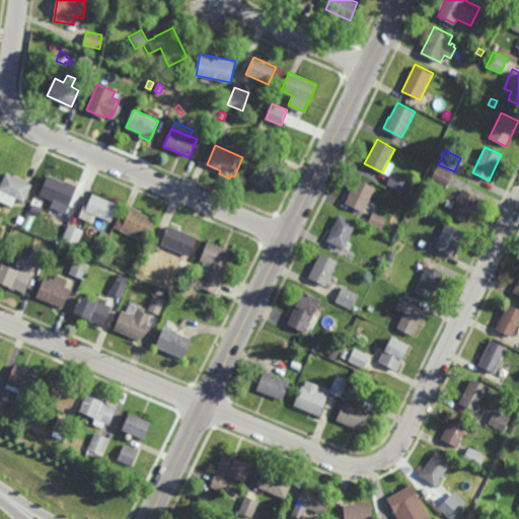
[(269,189),(249,179),(251,174),(252,175),(263,155),(280,163),(269,189)]
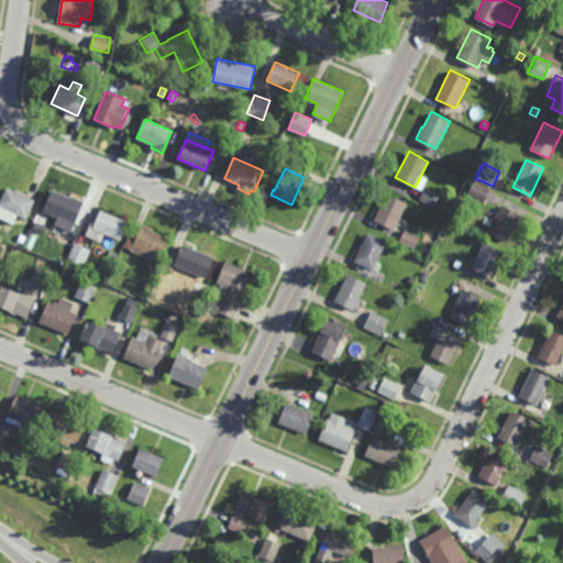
[(484,202),(467,194),(474,180),(492,189),(484,202)]
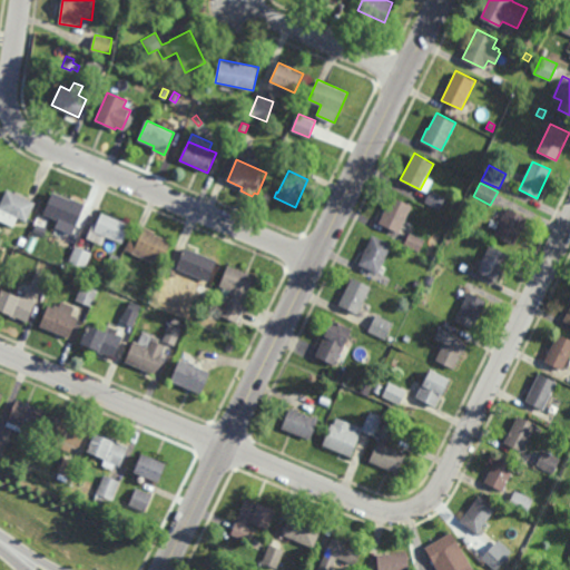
[(27,222),(18,218),(13,227),(0,220),(0,206),(8,189),(36,203),(27,222)]
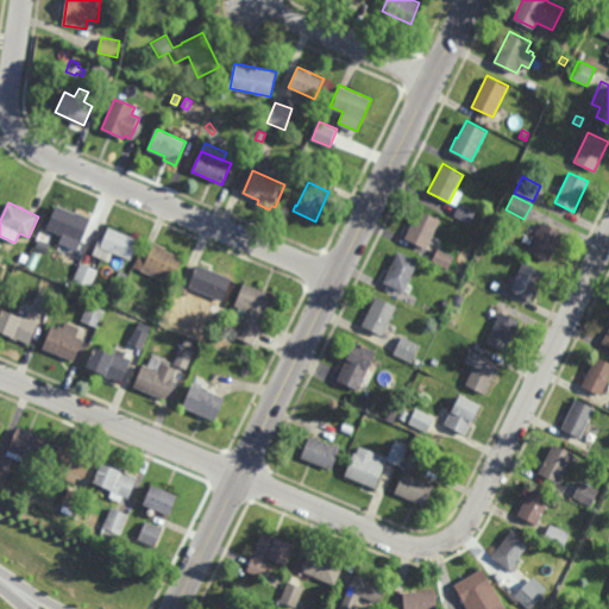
[(470,224),(453,215),(460,203),(476,212),(470,224)]
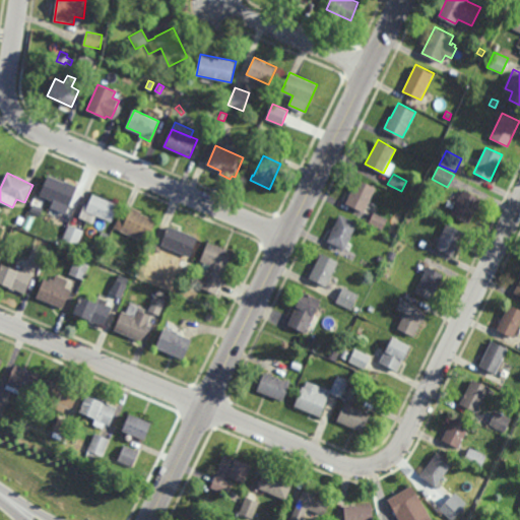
[(65,182),(66,181),(78,186),(66,214),(51,207),(54,201),(41,196),(49,176),(65,182)]
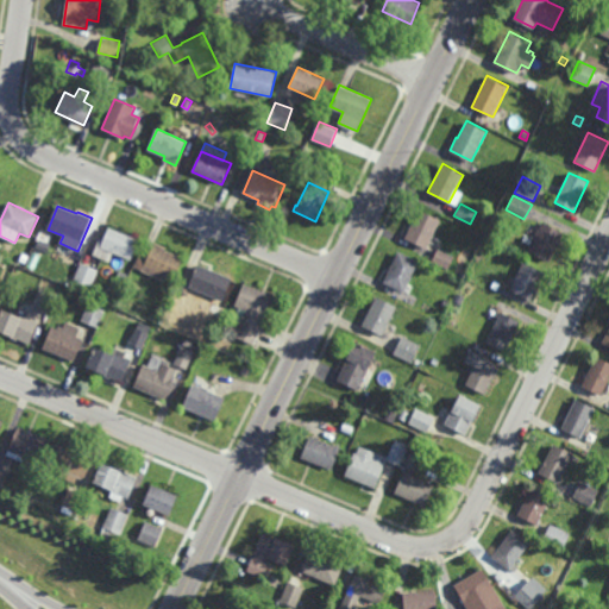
[(449,268),(433,259),(435,253),(406,238),(420,209),(441,220),(434,234),(446,240),(441,249),(454,256),(449,268)]
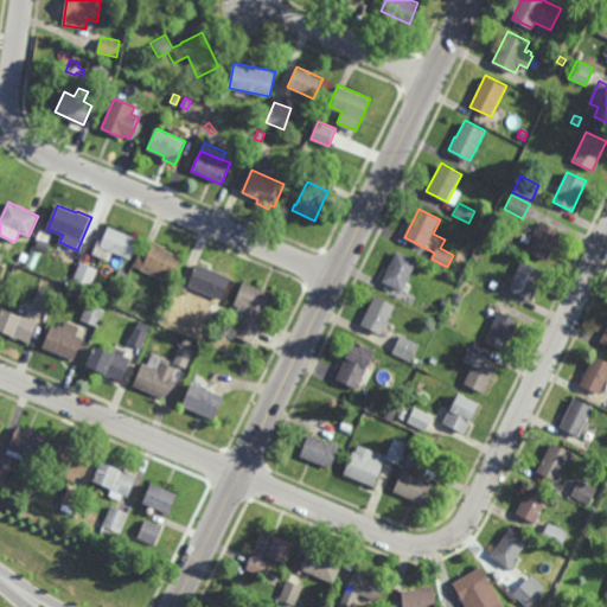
[(548,261),(526,250),(529,243),(521,240),(523,235),(531,238),(540,221),(562,230),(548,261)]
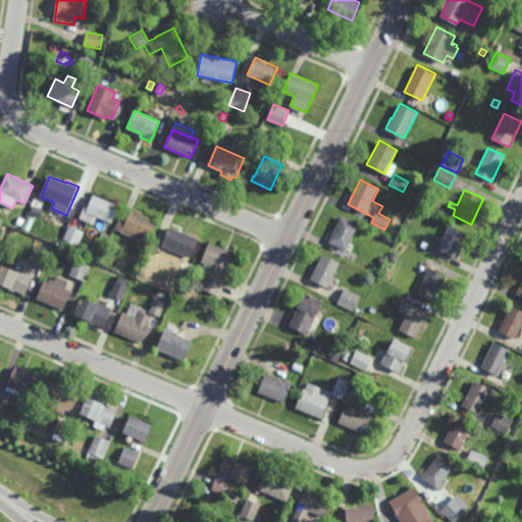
[(119,205),(112,223),(97,216),(94,224),(80,218),(86,203),(90,205),(93,195),(119,205)]
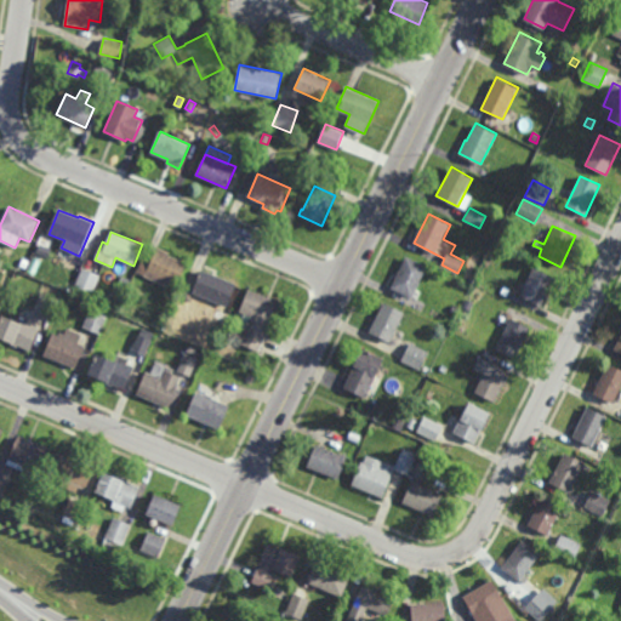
[(167,255),(187,262),(176,289),(174,288),(171,294),(164,291),(166,286),(143,277),(144,274),(137,272),(147,250),(155,254),(158,248),(169,252),(167,255)]
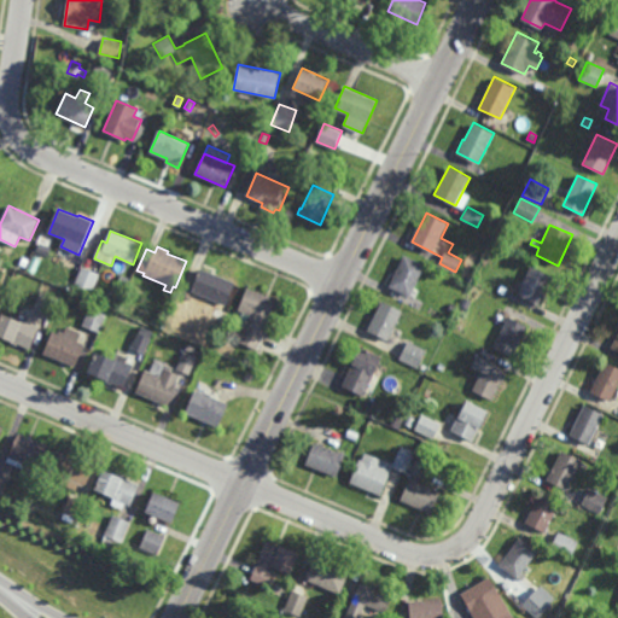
[(417,293),(412,291),(410,296),(389,286),(404,255),(425,264),(414,289),(418,291),(417,293)]
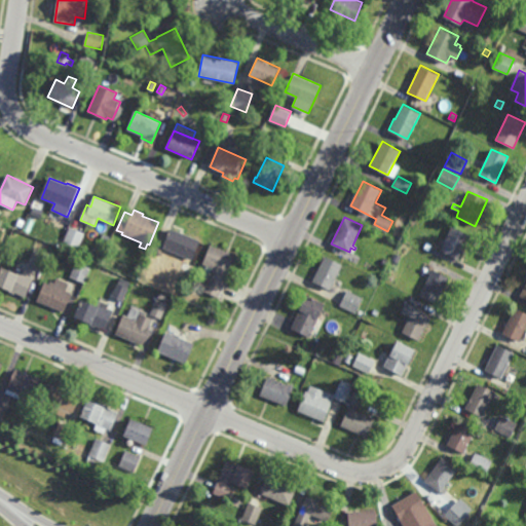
[(23,228),(16,225),(20,219),(26,221),(23,228)]
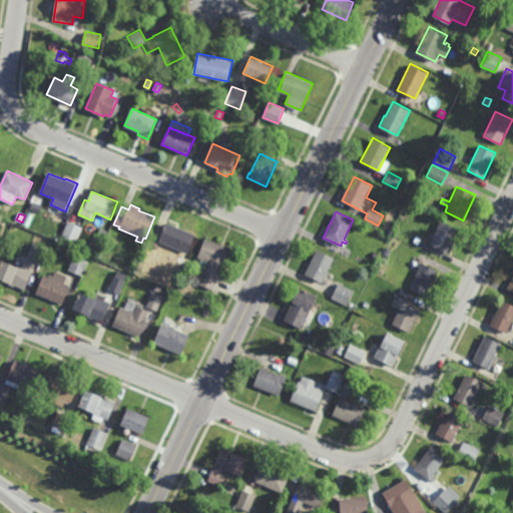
[(447,252),(429,244),(441,220),(459,229),(447,252)]
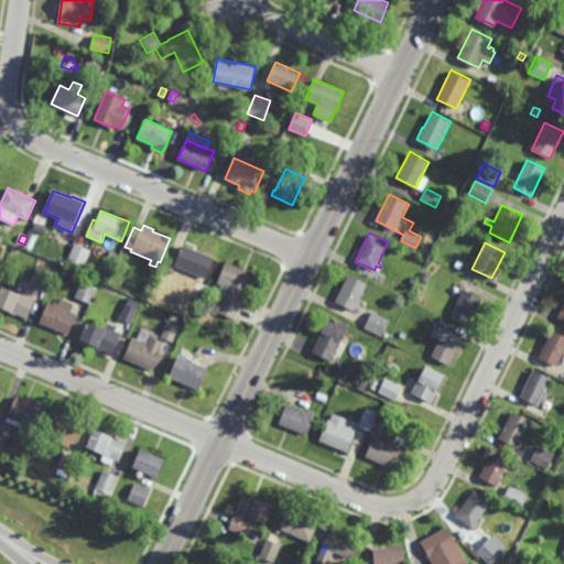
[(90,250),(84,268),(67,261),(74,243),(90,250)]
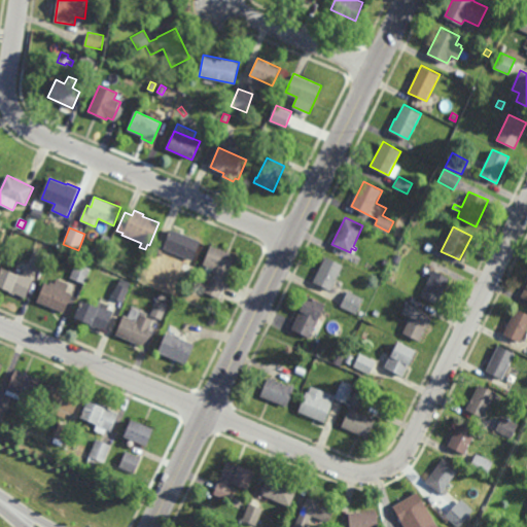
[(192,260),(163,248),(171,229),(201,241),(192,260)]
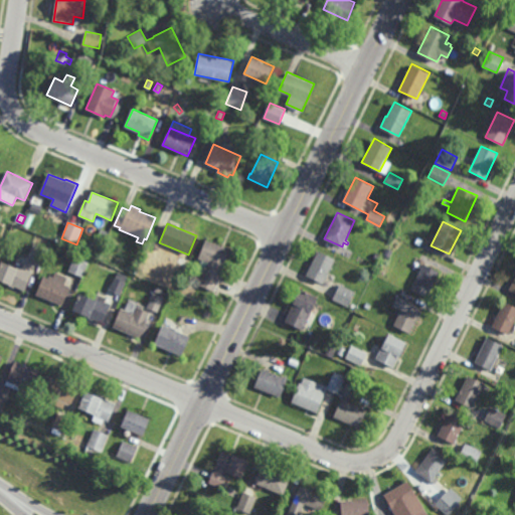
[(107,238),(98,234),(101,228),(109,232),(107,238)]
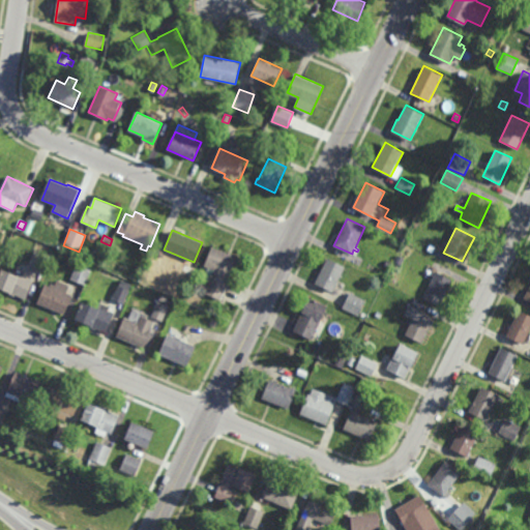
[(432,252),(427,249),(430,243),(435,245),(432,252)]
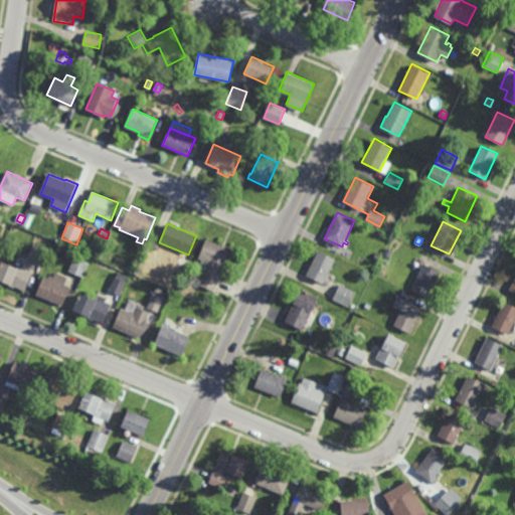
[(231,249),(214,292),(198,285),(202,274),(197,272),(202,260),(198,259),(206,239),(231,249)]
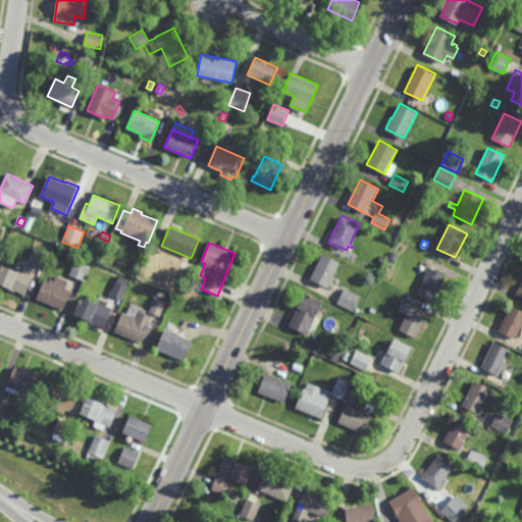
[(44,267),(29,262),(36,246),(50,252),(44,267)]
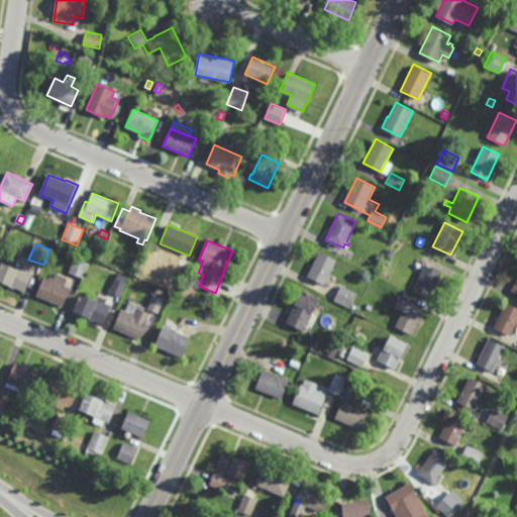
[(391,259),(385,255),(389,248),(394,251),(391,259)]
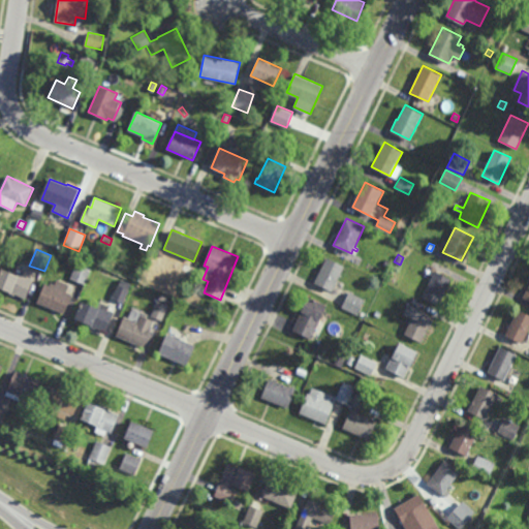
[(333,291),(315,282),(327,257),(345,267),(333,291)]
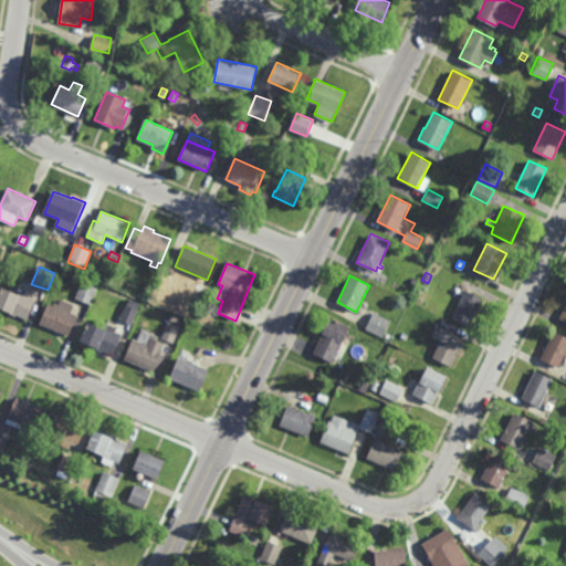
[(92,305),(76,299),(82,282),(98,289),(92,305)]
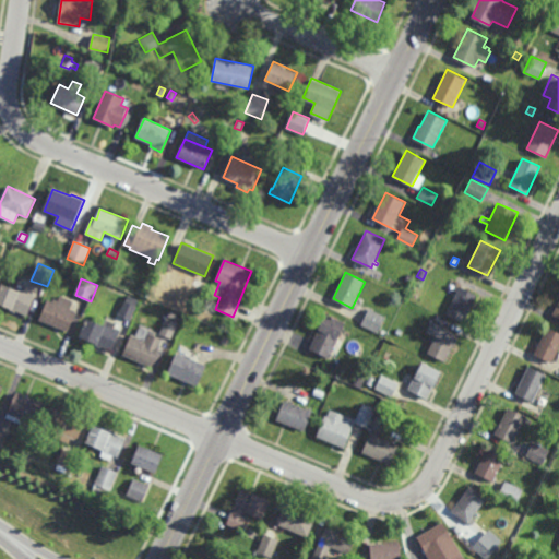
[(19,292),(20,289),(28,294),(28,293),(36,295),(27,316),(16,311),(15,312),(10,310),(10,309),(0,305),(0,289),(2,285),(19,292)]
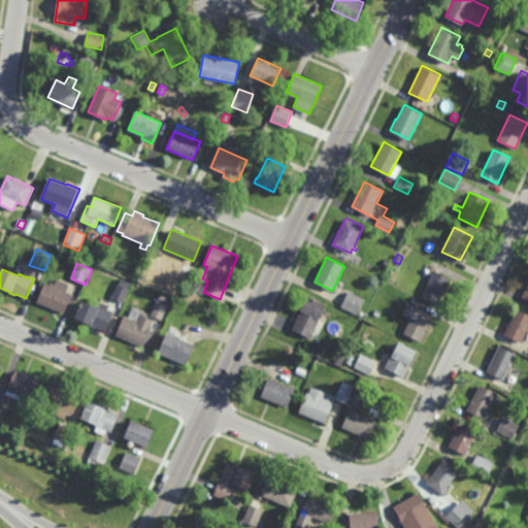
[(437,304),(422,295),(434,270),(451,278),(437,304)]
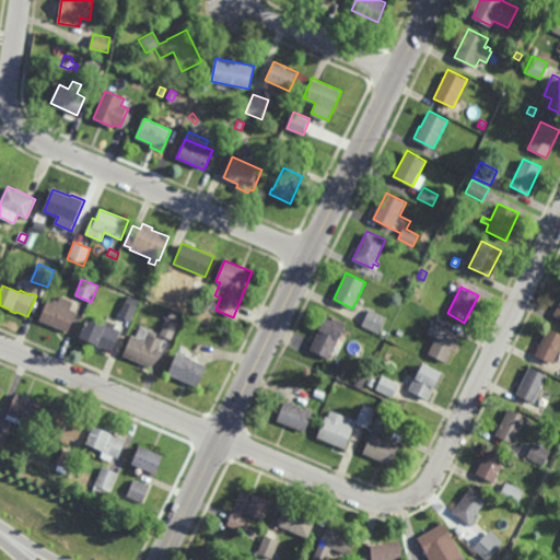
[(130,319),(119,315),(128,294),(139,300),(130,319)]
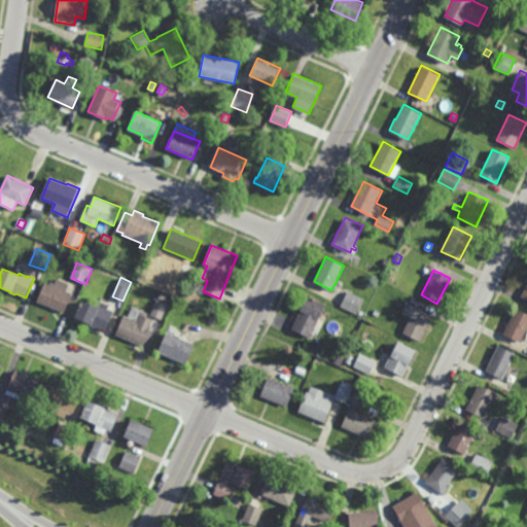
[(66,291),(72,294),(64,313),(37,302),(45,283),(49,285),(50,282),(55,284),(58,279),(70,284),(66,291)]
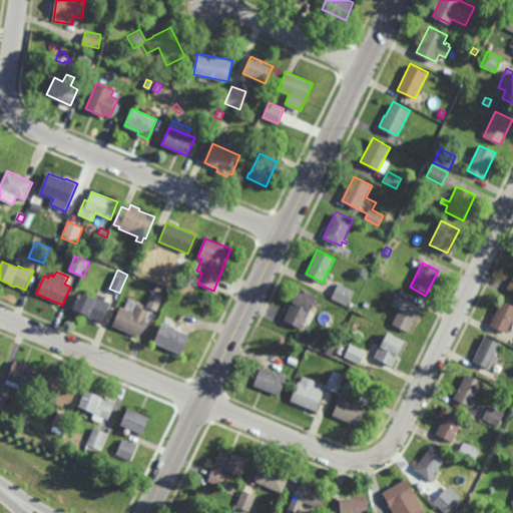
[(347,306),(332,298),(339,283),(355,291),(347,306)]
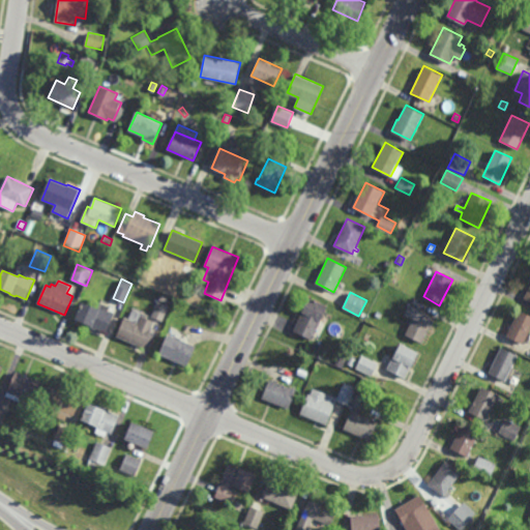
[(312,339),(294,330),(310,298),(327,306),(312,339)]
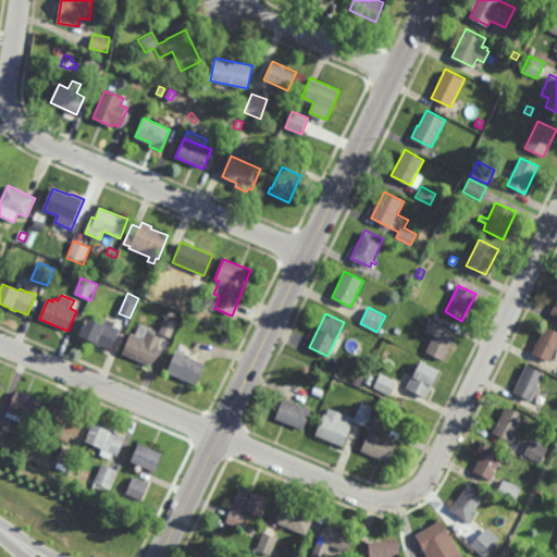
[(171,337),(160,333),(165,317),(177,321),(171,337)]
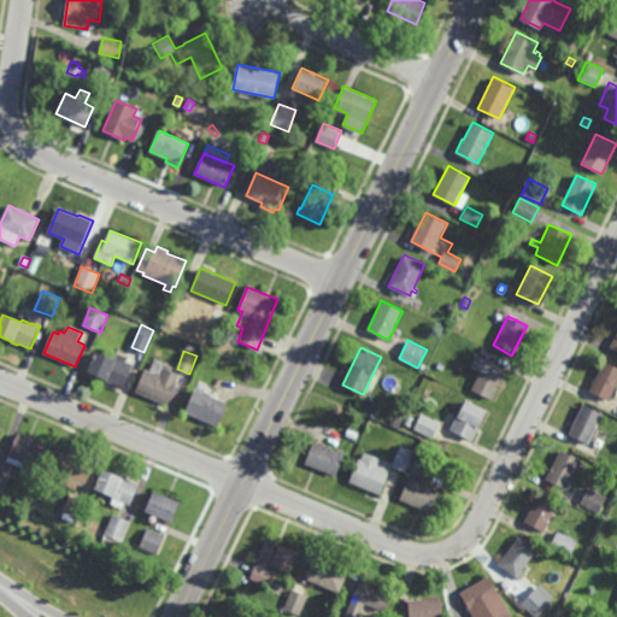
[(115,360),(117,353),(128,357),(125,362),(133,364),(124,387),(112,382),(111,383),(105,381),(105,380),(88,372),(97,353),(115,360)]
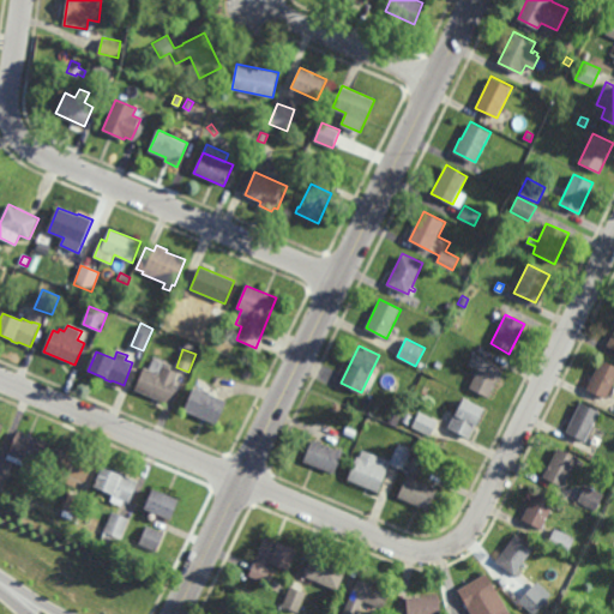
[(489,397),(470,387),(485,357),(503,367),(489,397)]
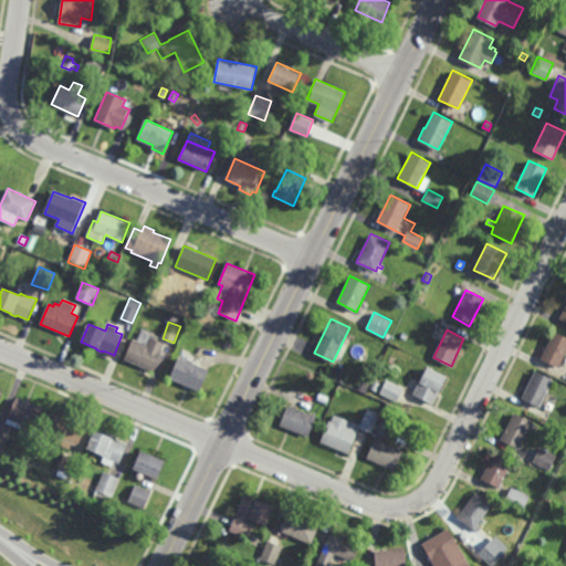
[(565,354),(559,368),(541,358),(555,331),(565,336),(565,354)]
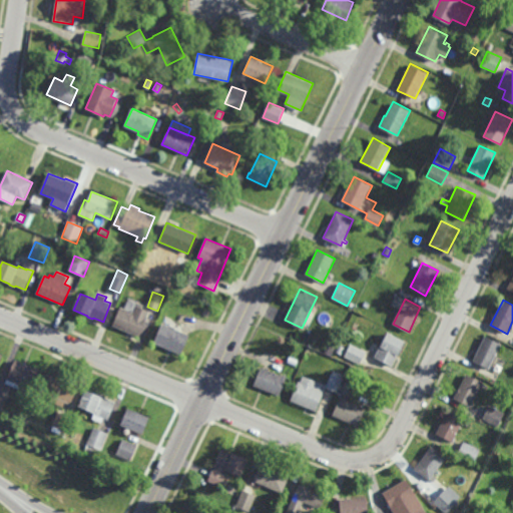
[(139,337),(113,325),(121,308),(133,313),(136,306),(150,312),(139,337)]
